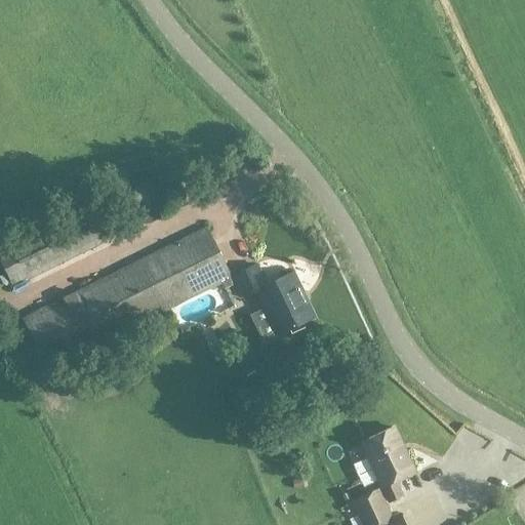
[(29,280),(106,243),(105,240),(120,232),(105,201),(12,246),(0,252),(0,259),(11,284),(27,277),(29,280)]
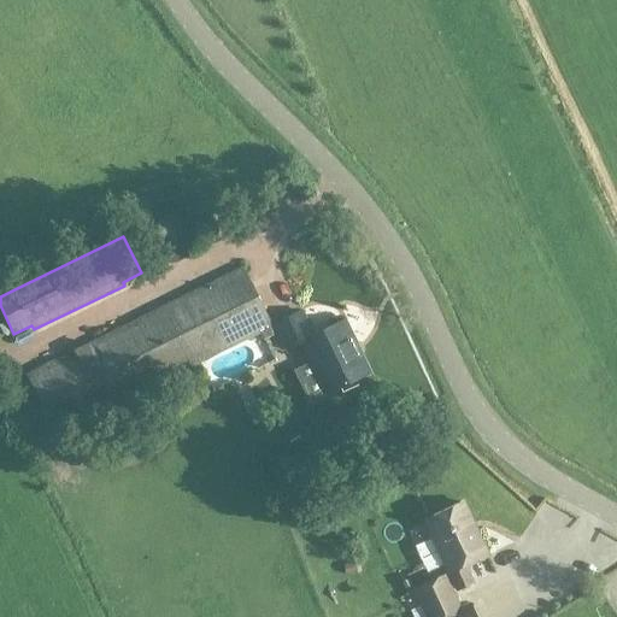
[(313,335),(301,311),(271,325),(242,268),(28,372),(56,432),(260,331),(264,339),(277,333),(286,351),(303,342),(328,393),(369,374),(359,353),(356,356),(351,347),(356,345),(344,321),(313,335)]
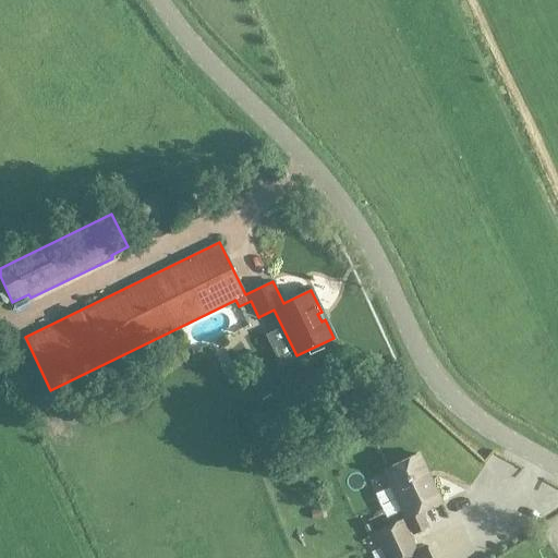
[(440,502),(419,456),(386,471),(408,518),(440,502)]
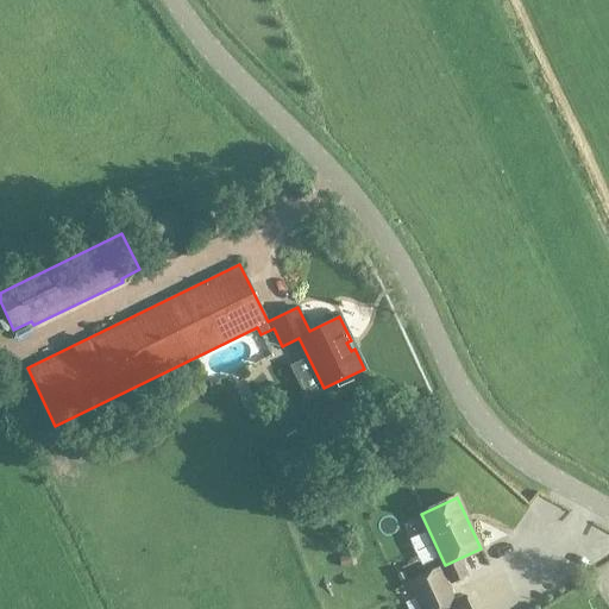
[(454,600),(439,567),(408,582),(421,608),(469,608),(463,596),(454,600)]
